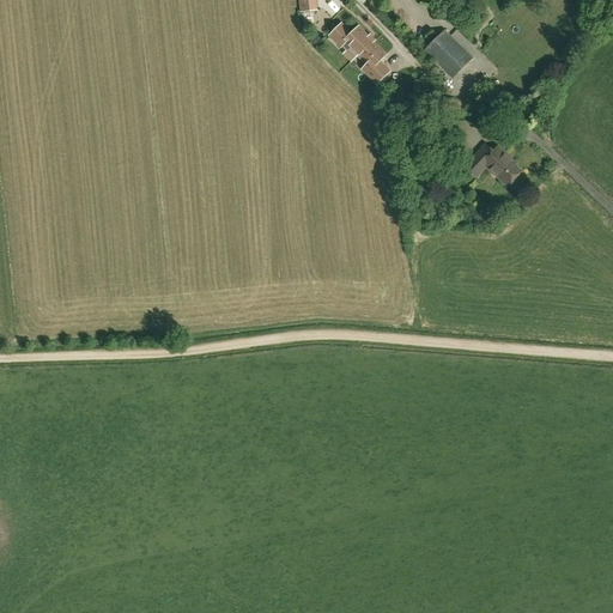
[(315,10),(314,0),(299,0),(302,11),(315,10)]
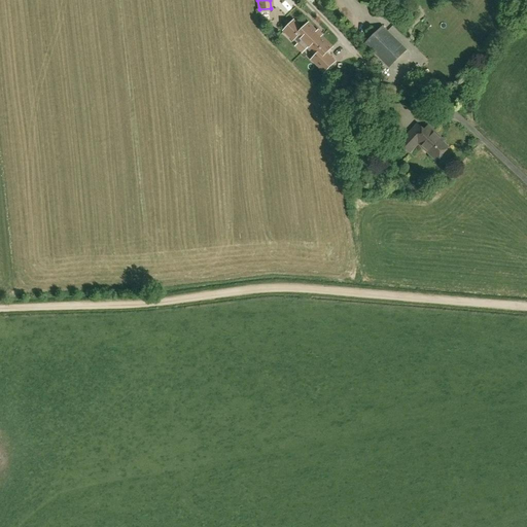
[(284,31),(293,40),(297,36),(302,40),(309,46),(310,47),(308,48),(316,56),(312,60),(319,67),(324,72),(330,66),(335,62),(326,54),(332,47),(321,36),(317,32),(308,24),(303,30),(293,22),(284,31)]
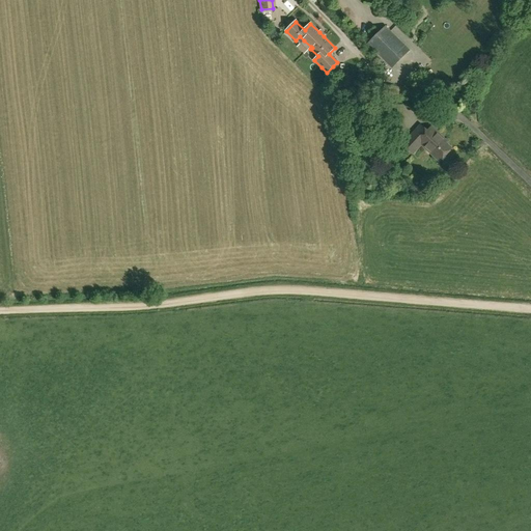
[(392,68),(410,51),(385,26),(367,44),(392,68)]
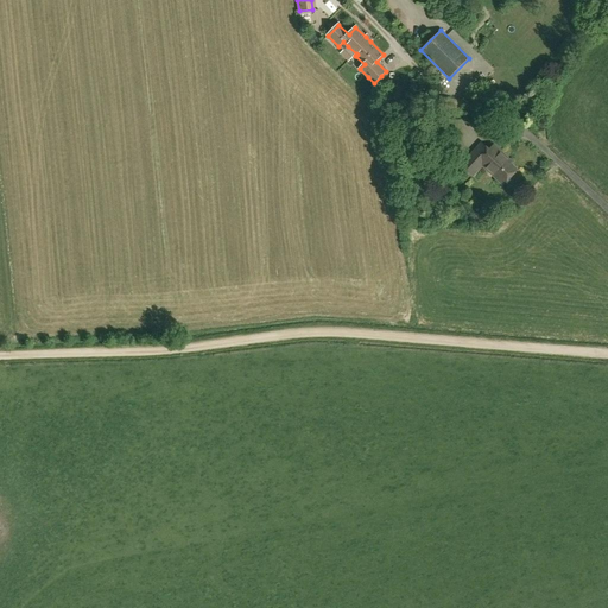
[(462,114),(464,101),(441,97),(438,109),(462,114)]
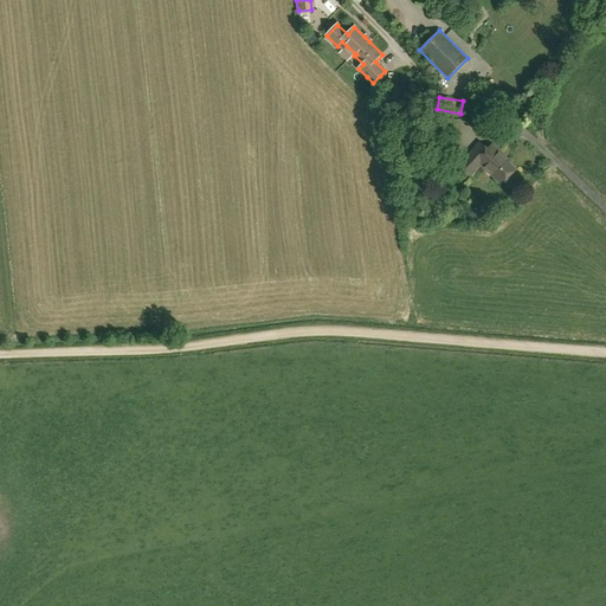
[(457,140),(459,120),(449,118),(445,139),(457,140)]
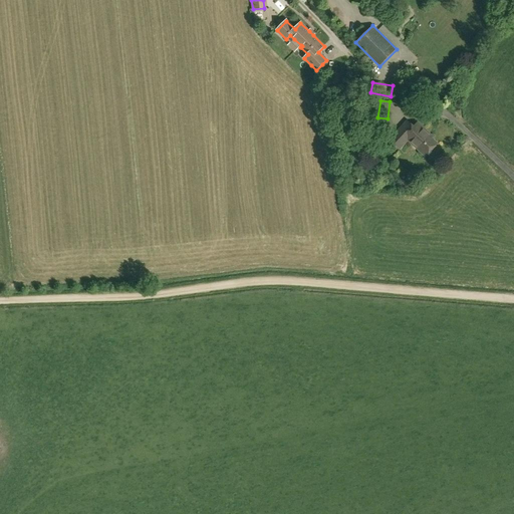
[(427,135),(428,134),(417,123),(413,126),(407,121),(390,140),(400,149),(409,140),(426,156),(437,144),(427,135)]
